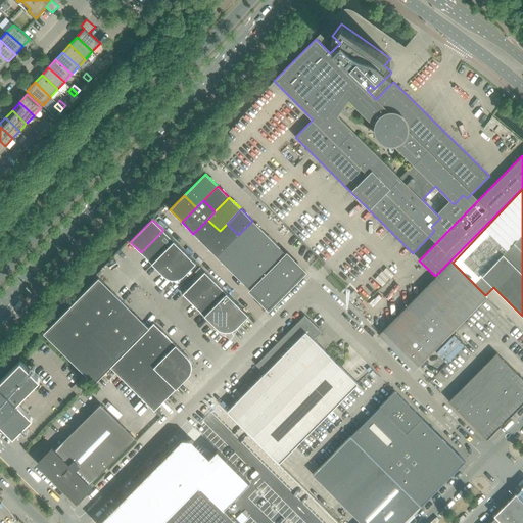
[(205,245),(220,231),(207,220),(193,234),(205,245)]
